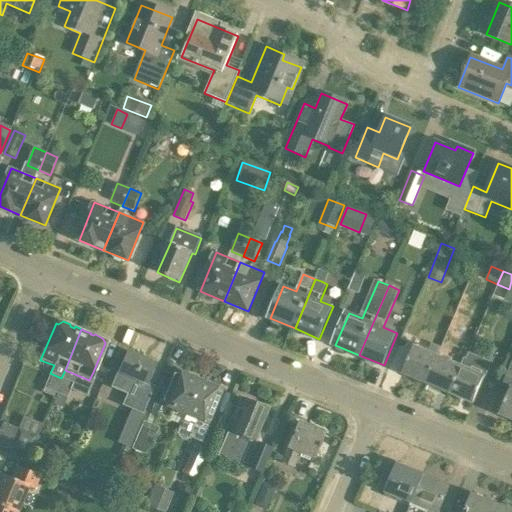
[(427,384),(439,356),(443,348),(432,343),(428,352),(414,346),(402,374),(427,384)]
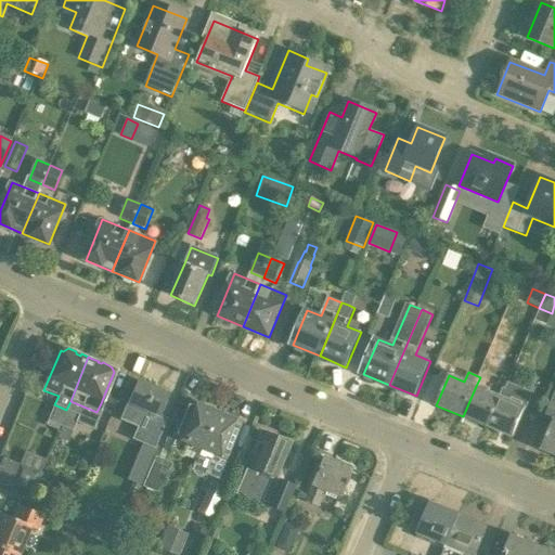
[(162,434),(152,430),(156,416),(159,417),(168,396),(138,383),(128,405),(144,412),(132,440),(155,450),(162,434)]
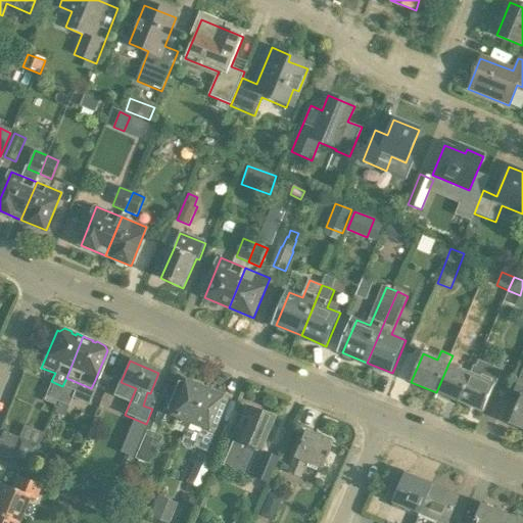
[(462,370),(448,364),(436,392),(460,402),(476,366),(466,361),(462,370)]
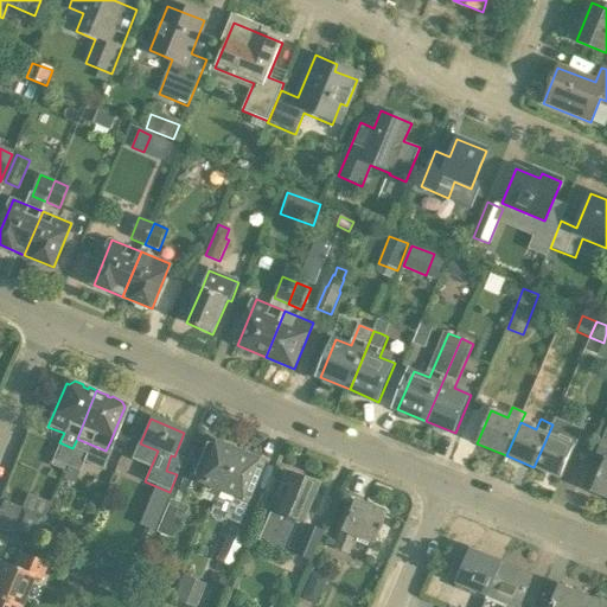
[(554,419),(553,425),(534,467),(562,479),(582,430),(554,419)]
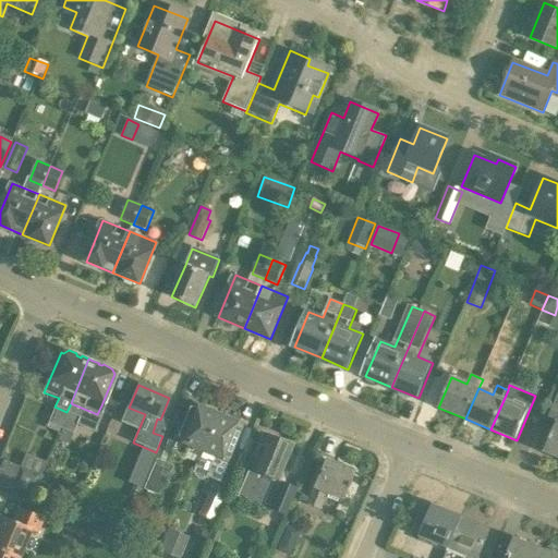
[(173,439),(174,440),(169,453),(196,464),(202,451),(203,451),(219,412),(206,407),(204,411),(191,405),(181,427),(179,426),(173,439)]
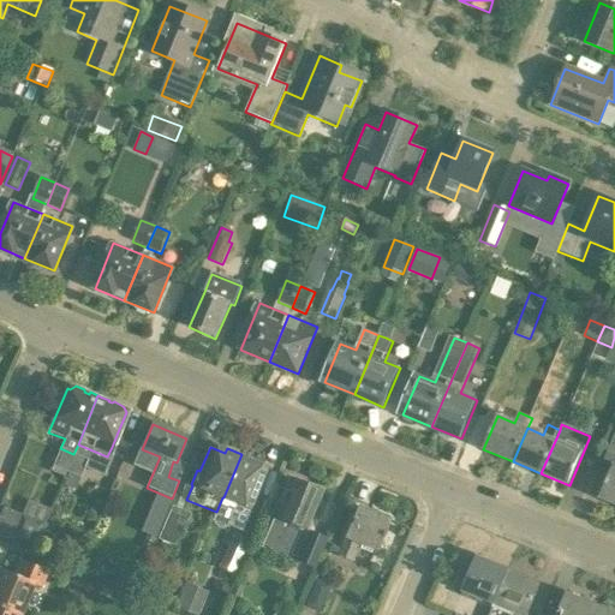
[(60,448),(53,466),(66,472),(73,454),(60,448)]
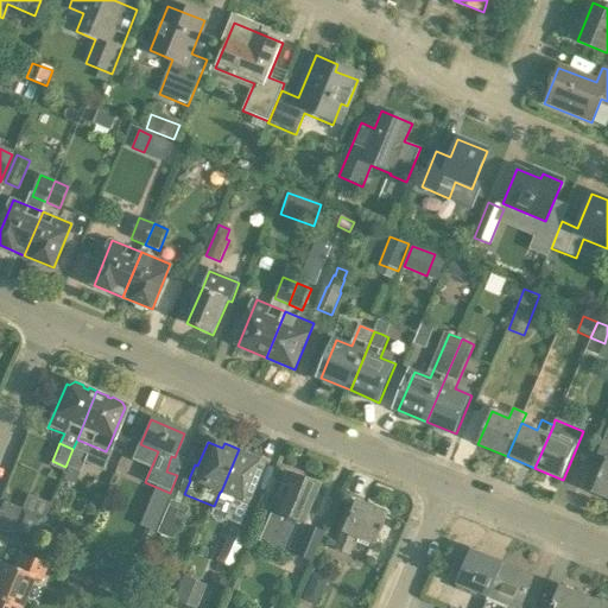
[(67,467),(62,477),(73,482),(77,472),(78,472),(86,454),(73,449),(65,467),(67,467)]
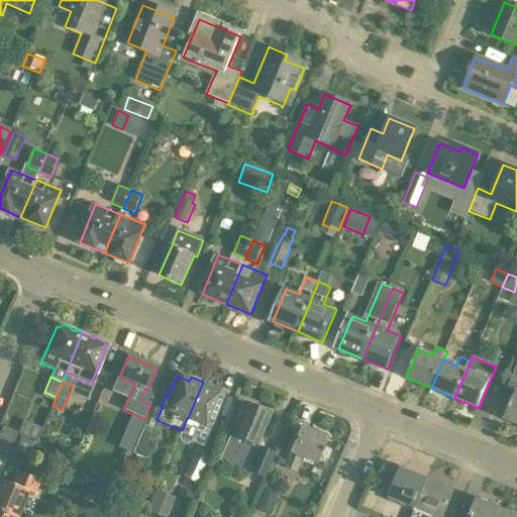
[(203,382),(188,418),(187,418),(182,430),(180,437),(181,438),(182,439),(183,440),(185,441),(186,441),(187,441),(190,441),(191,441),(205,447),(217,416),(215,415),(223,395),(213,391),(215,387),(203,382)]
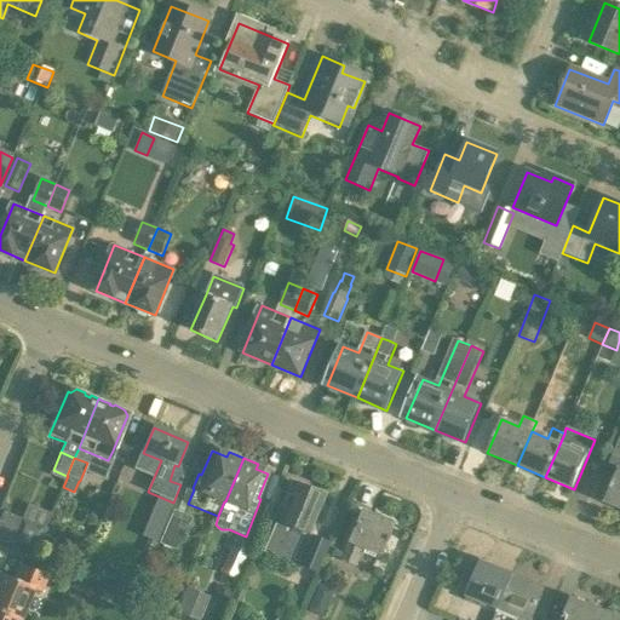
[(619,469),(604,501),(619,507),(619,469)]
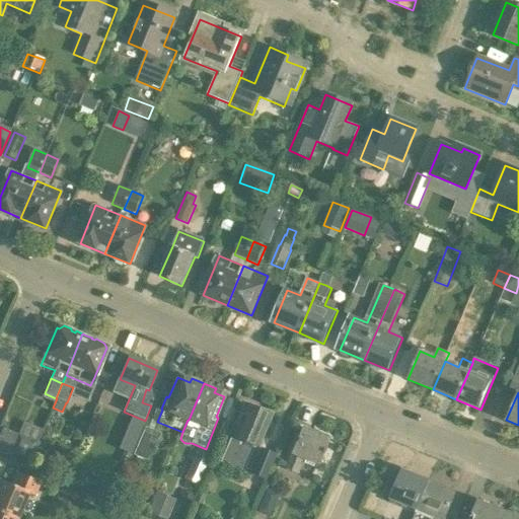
[(251,450),(252,446),(256,448),(270,416),(268,411),(261,408),(255,411),(244,405),(237,426),(235,425),(230,437),(219,462),(242,472),(243,468),(250,471),(258,453),(251,450)]
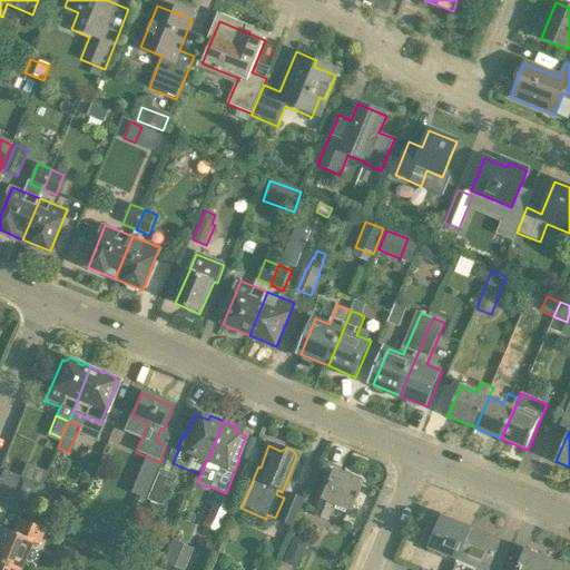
[(175,477),(158,470),(146,500),(159,507),(175,477)]
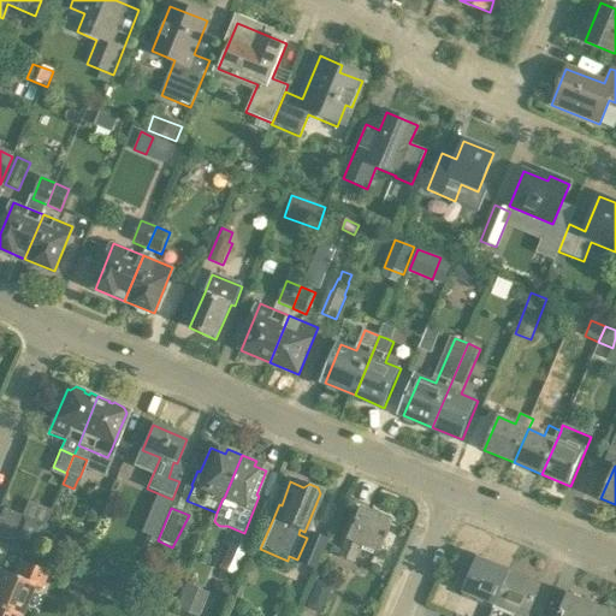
[(357,508),(344,539),(345,539),(338,557),(354,563),(361,545),(375,551),(389,520),(357,508)]
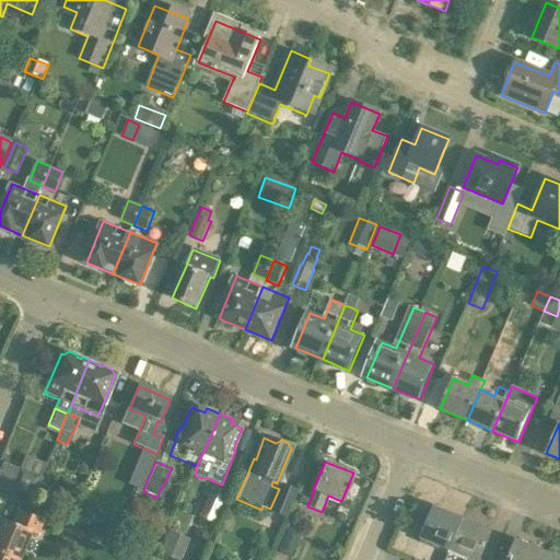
[(41,478),(20,470),(15,481),(10,493),(31,502),(35,490),(41,478)]
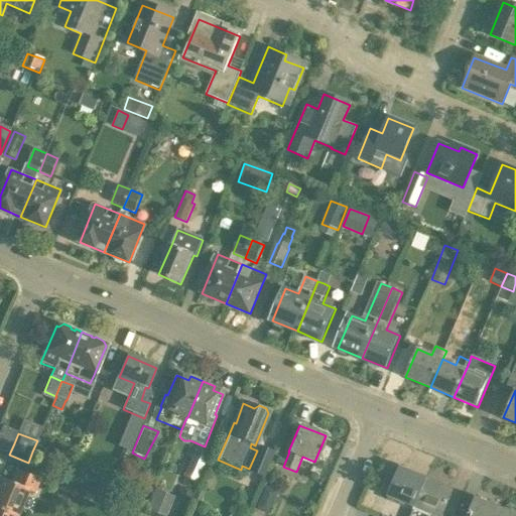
[(182,477),(196,483),(208,454),(195,448),(182,477)]
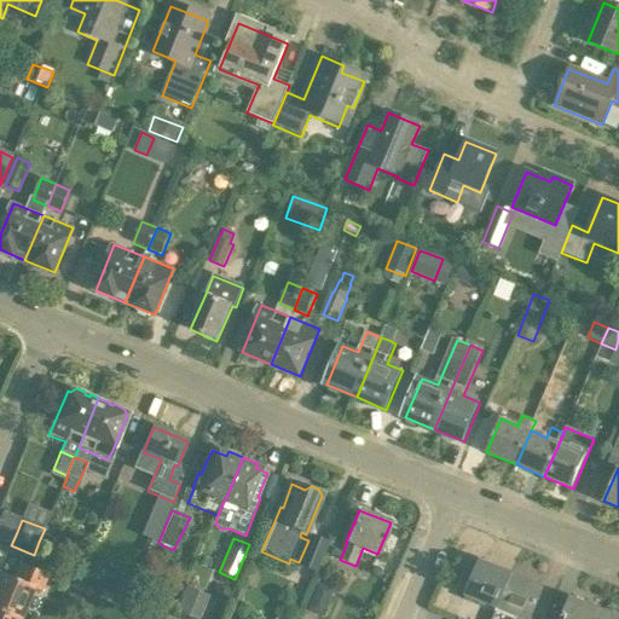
[(468,595),(499,608),(513,574),(481,561),(468,595)]
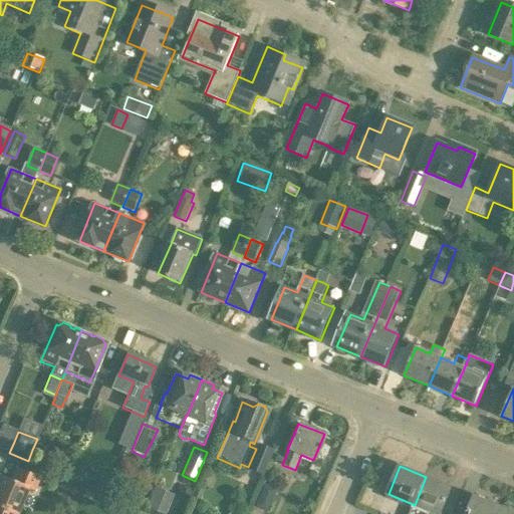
[(0,477),(0,507),(14,513),(17,513),(27,490),(33,493),(39,479),(17,470),(12,482),(0,477)]
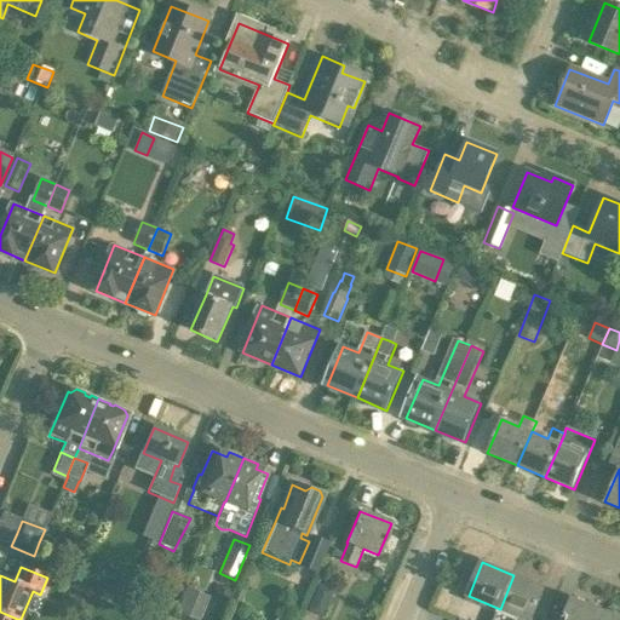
[(514,575),(500,609),(517,616),(526,619),(532,619),(546,589),(514,575)]
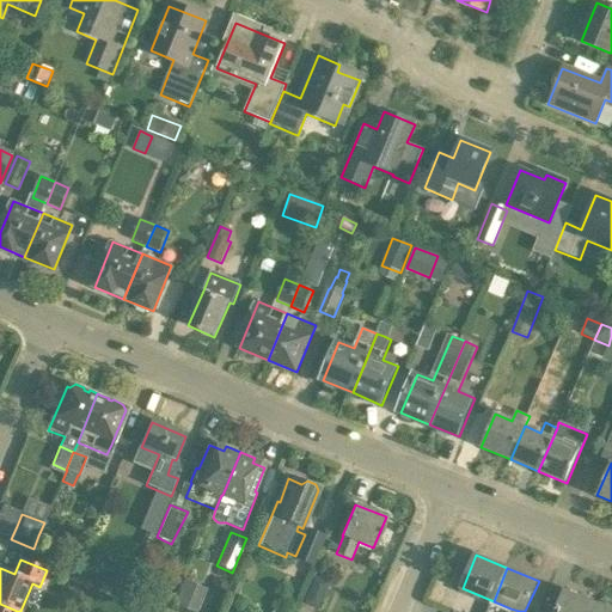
[(226,593),(236,597),(242,583),(232,579),(226,593)]
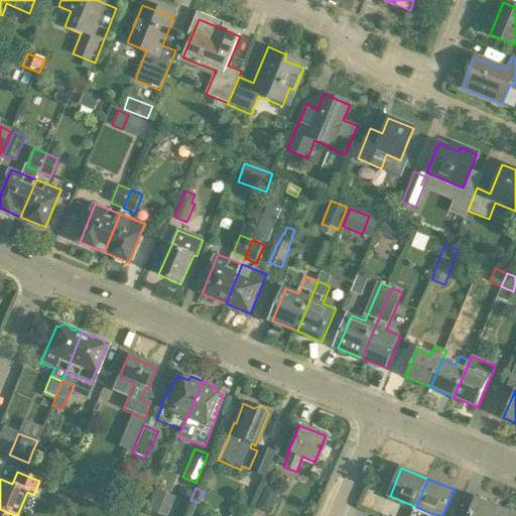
[(153,494),(147,509),(163,515),(164,515),(171,501),(153,494)]
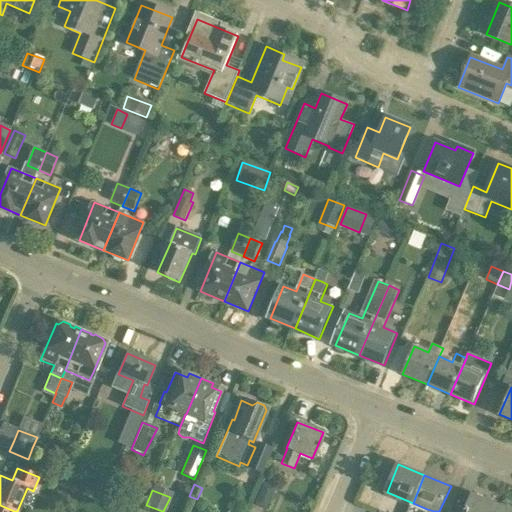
[(258,493),(253,505),(265,510),(268,504),(265,496),(258,493)]
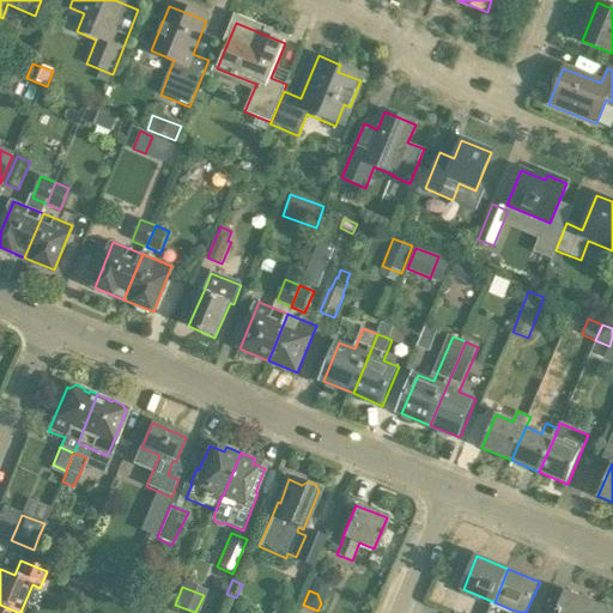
[(558,612),(595,612),(599,606),(566,593),(558,612)]
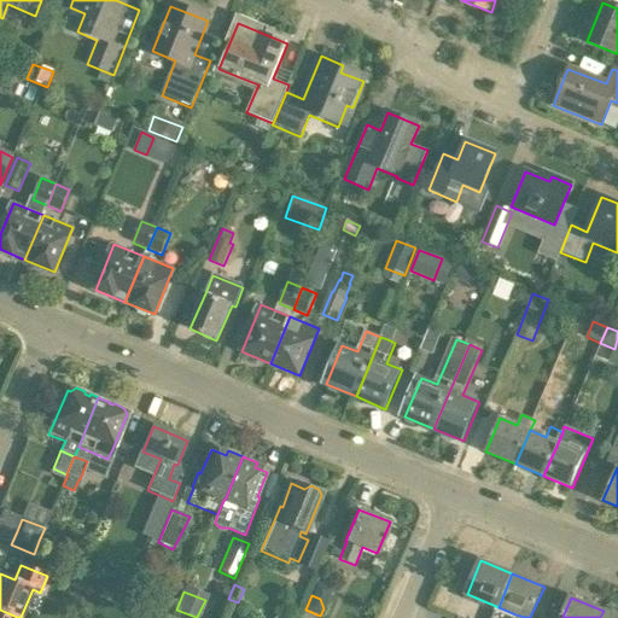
[(278,617),(293,617),(297,612),(283,606),(278,617)]
